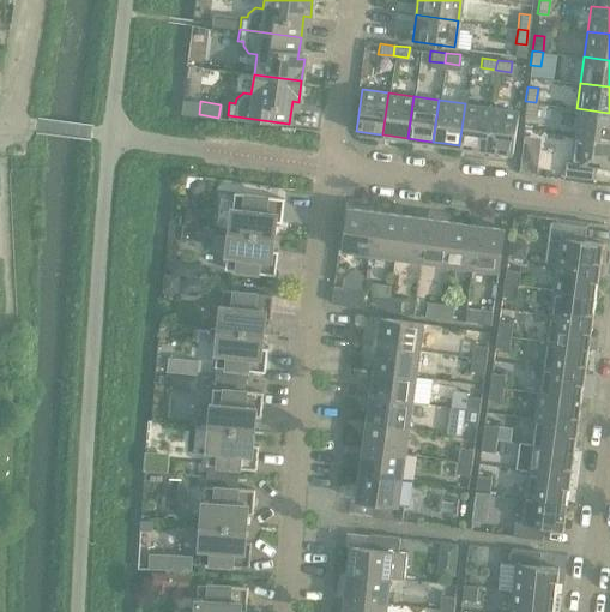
[(536,102),(525,101),(523,117),(533,118),(536,102)]
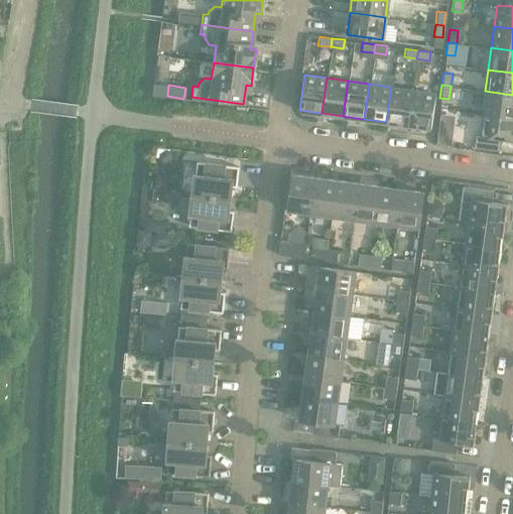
[(391,87),(386,122),(399,123),(399,124),(407,125),(412,90),(391,87)]
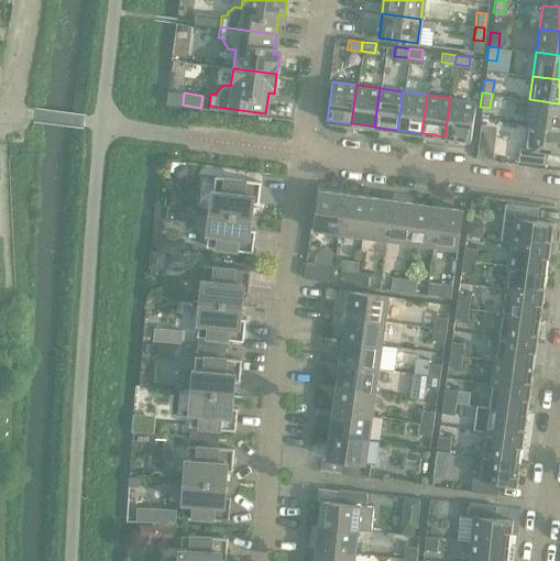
[(450,98),(445,136),(454,138),(469,140),(474,101),(450,98)]
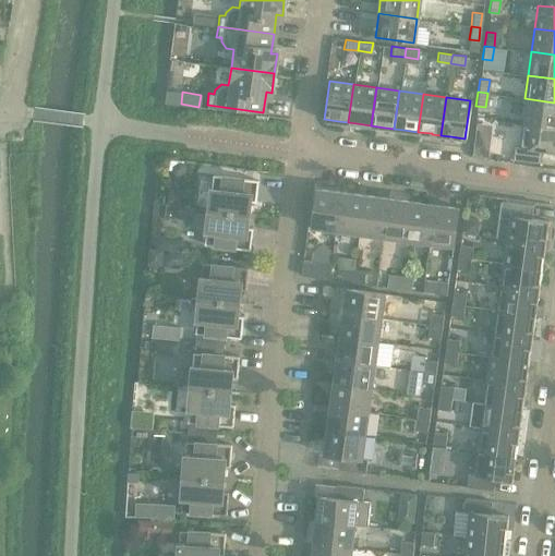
[(554,103),(525,98),(521,122),(554,127),(554,103)]
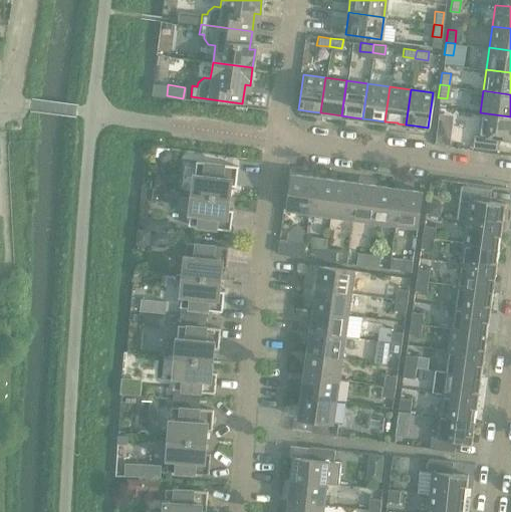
[(471,146),(472,146),(496,150),(498,138),(510,139),(510,116),(480,112),(477,134),(473,134),(471,146)]
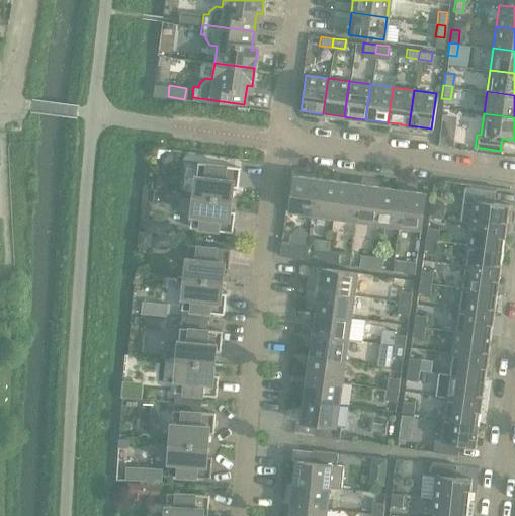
[(437,135),(436,144),(450,146),(451,137),(437,135)]
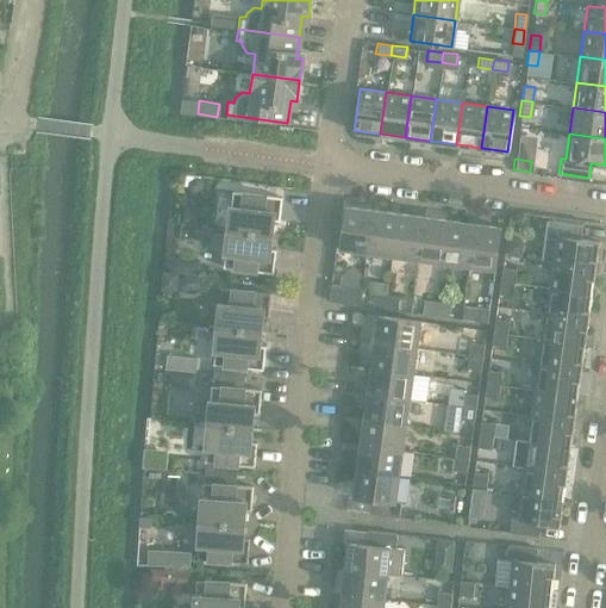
[(182,172),(180,190),(195,192),(198,174),(183,173),(182,172)]
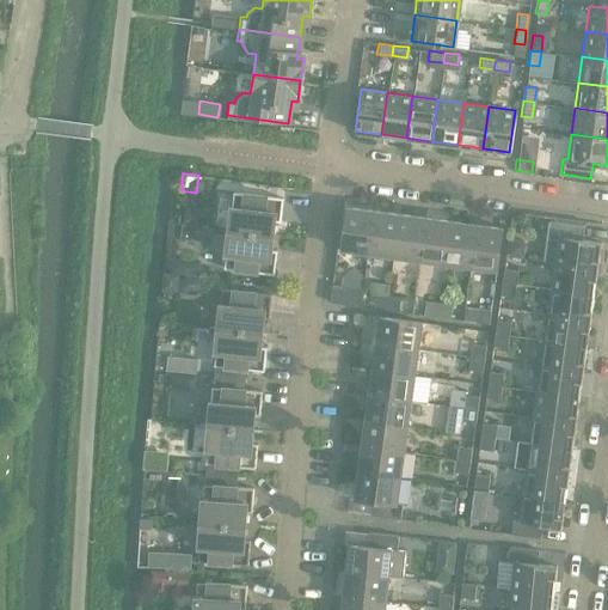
[(232,191),(227,229),(271,235),(272,220),(278,220),(282,197),(232,191)]
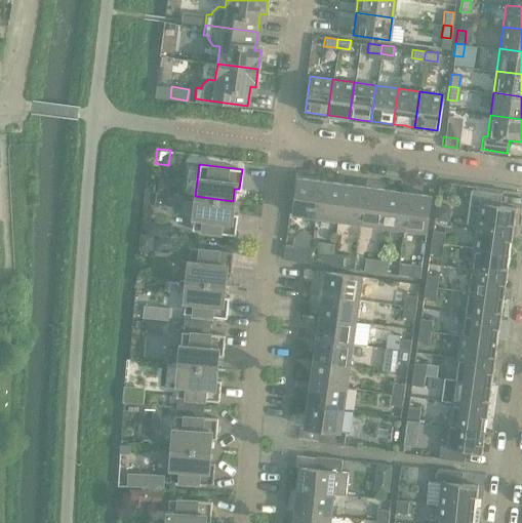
[(296,176),(291,212),(291,213),(314,216),(319,179),(296,176)]
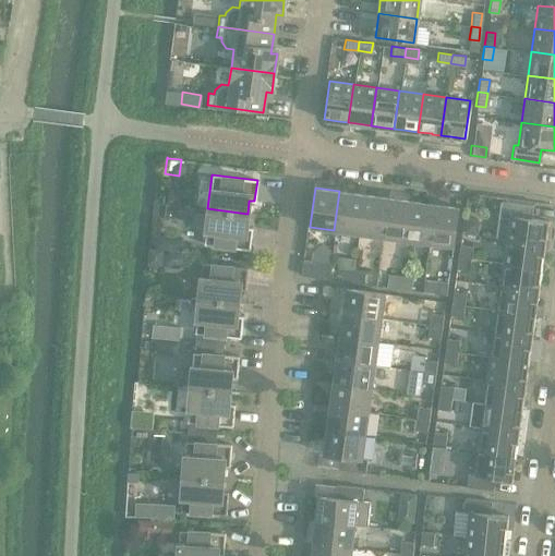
[(339,191),(334,230),(358,233),(363,194),(339,191)]
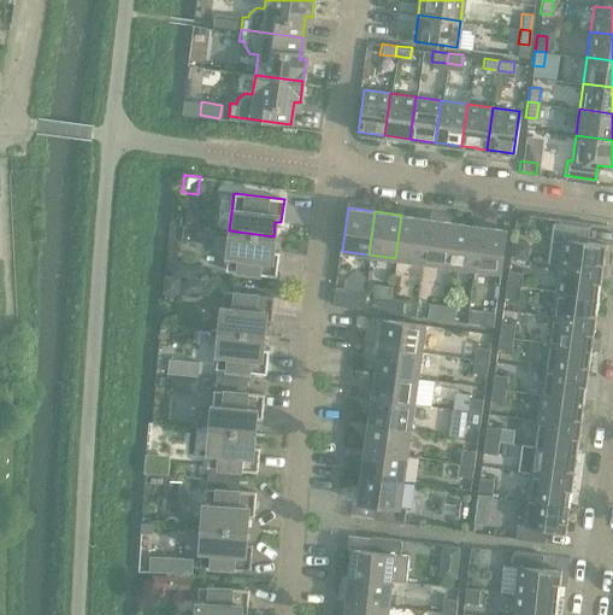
[(401,215),(395,258),(420,261),(426,218),(401,215)]
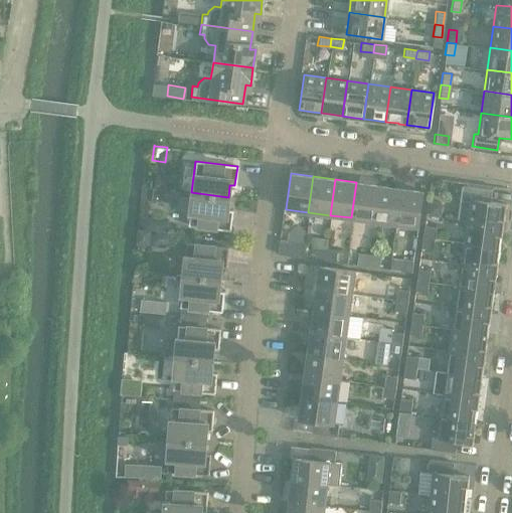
[(356,182),(351,217),(373,220),(378,185),(356,182)]
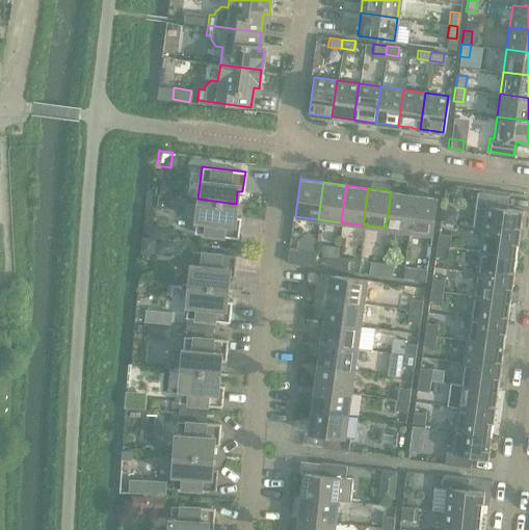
[(472,227),(481,228),(519,233),(522,210),(505,207),(506,195),(477,190),(472,227)]
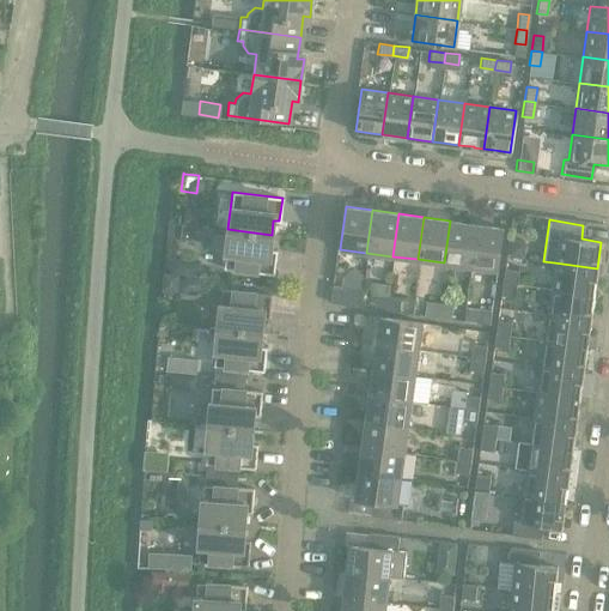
[(450,221),(444,262),(469,266),(475,224),(450,221)]
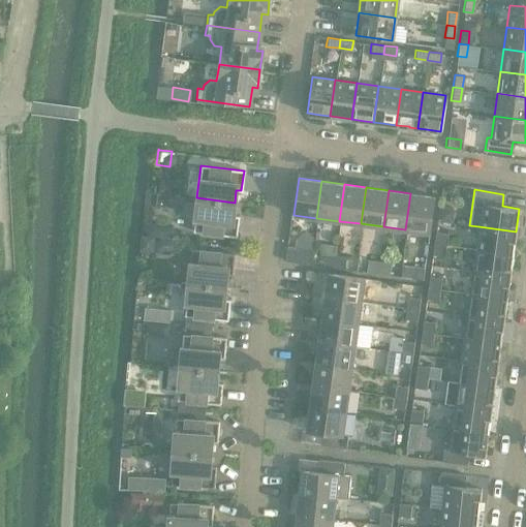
[(410,193),(405,229),(428,233),(433,196),(410,193)]
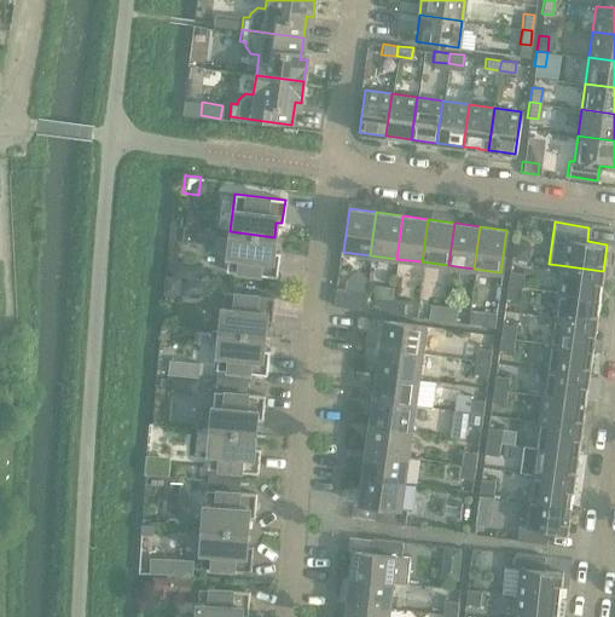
[(274,237),(230,231),(225,270),(276,276),(278,253),(272,252),(274,237)]
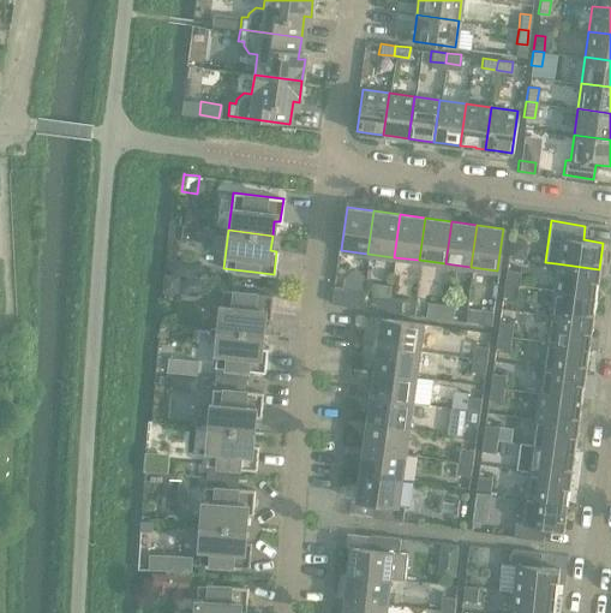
[(509,239),(507,255),(522,257),(525,242),(509,239)]
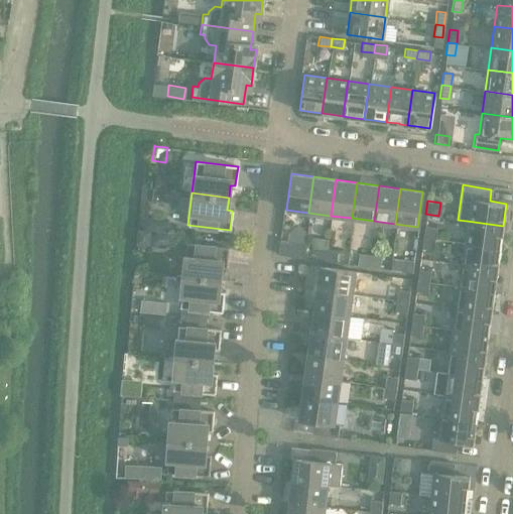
[(155,222),(154,229),(166,230),(167,218),(161,217),(155,222)]
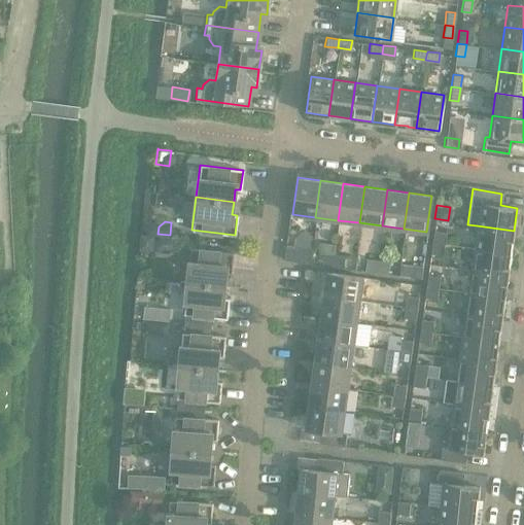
[(477,225),(474,247),(511,252),(514,231),(477,225)]
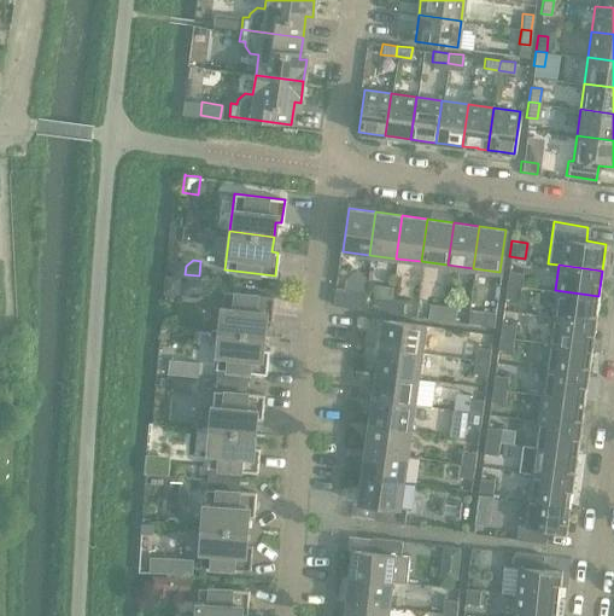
[(508,271),(506,284),(520,285),(521,272),(508,271)]
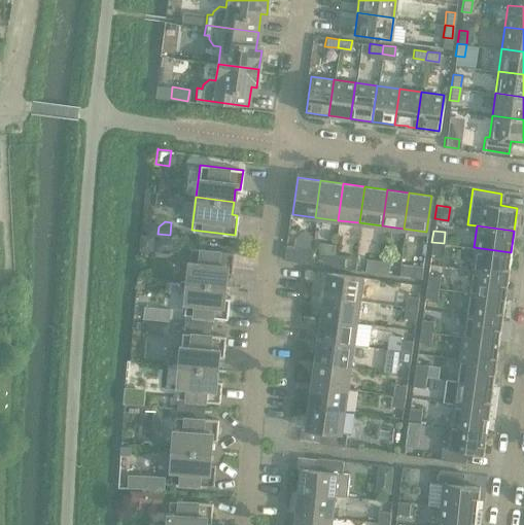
[(152,239),(152,246),(156,250),(166,251),(171,247),(171,241),(167,237),(158,236),(152,239)]
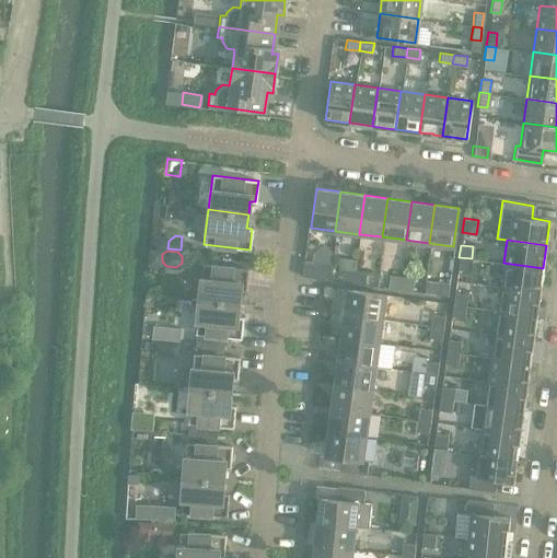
[(472,258),(459,257),(457,268),(470,270),(472,258)]
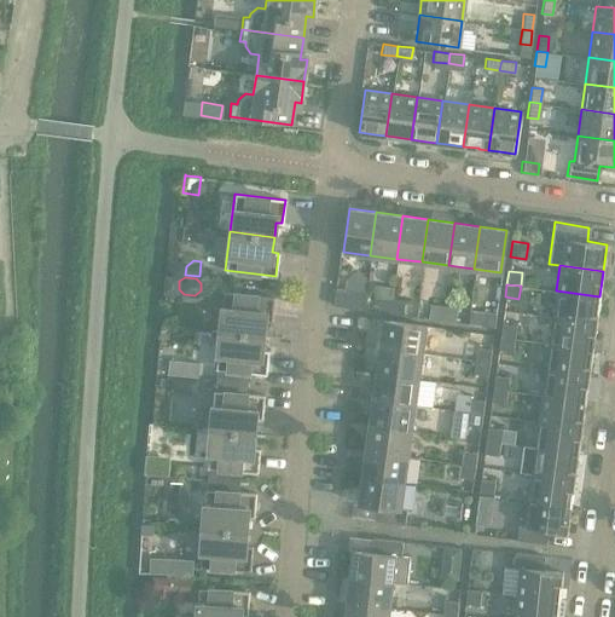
[(365,292),(335,287),(332,305),(363,309),(365,292)]
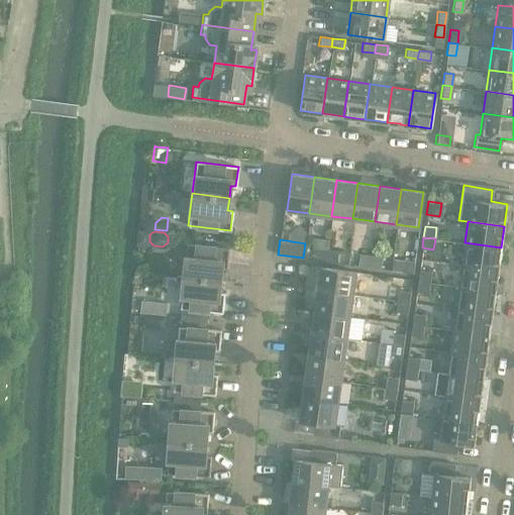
[(465,242),(461,265),(498,270),(501,247),(465,242)]
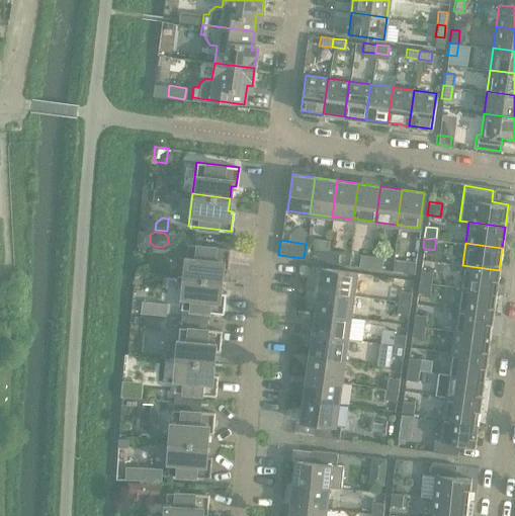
[(186,244),(183,276),(221,280),(222,267),(227,268),(229,248),(186,244)]
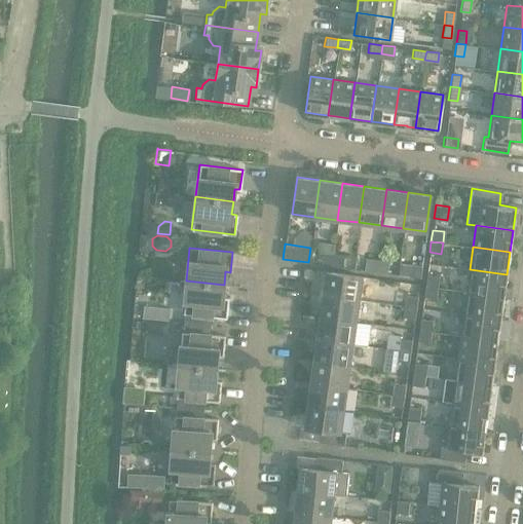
[(320,264),(331,265),(332,253),(321,252),(320,264)]
